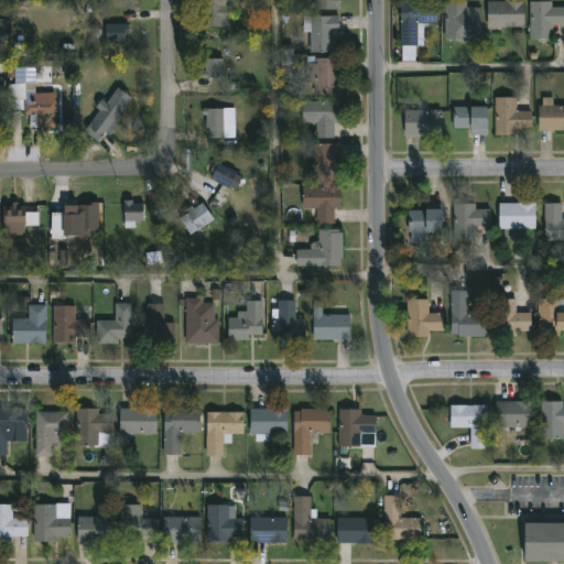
[(229,0),(229,28),(199,28),(199,0),(229,0)]
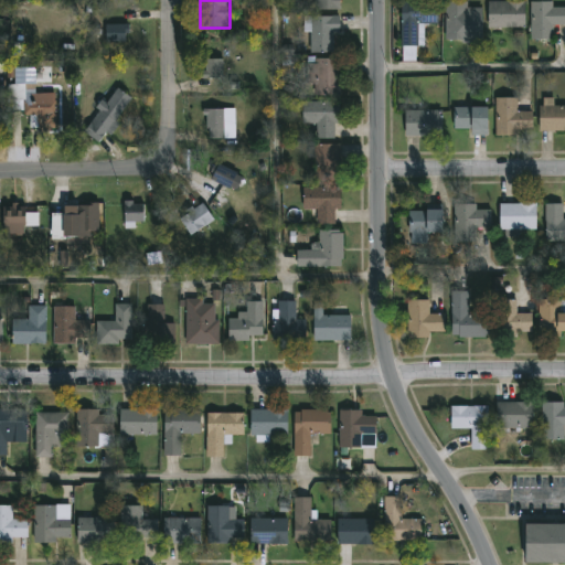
[(339,0),(339,10),(312,10),(312,0),(339,0)]
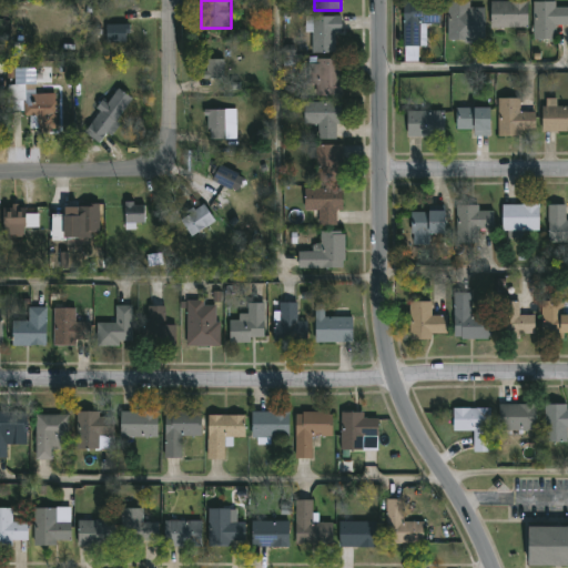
[(489,2),(526,2),(526,29),(489,29),(489,2)]
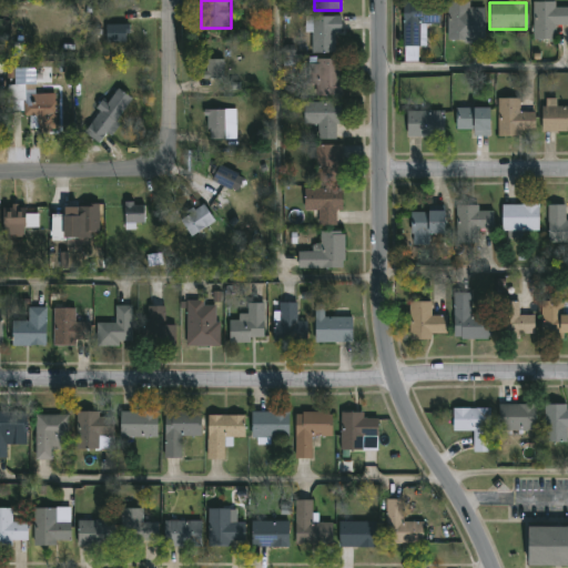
[(567,26),(554,27),(554,41),(531,42),(531,3),(554,2),(554,8),(567,7),(567,26)]
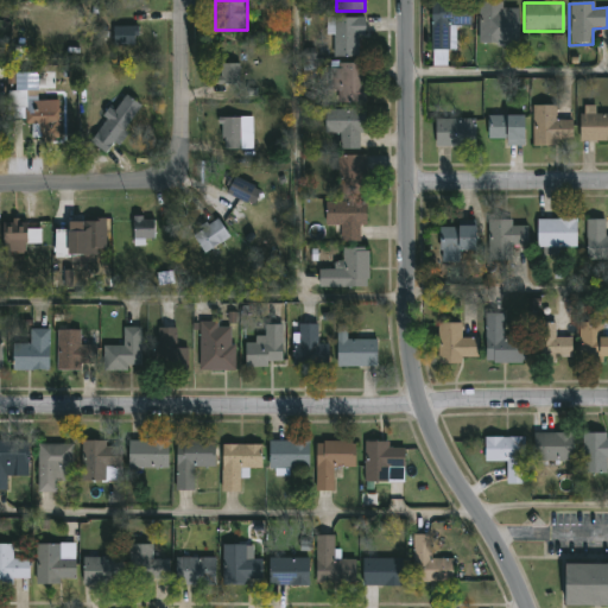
[(469,26),(449,26),(449,51),(430,51),(430,4),(469,4),(469,26)]
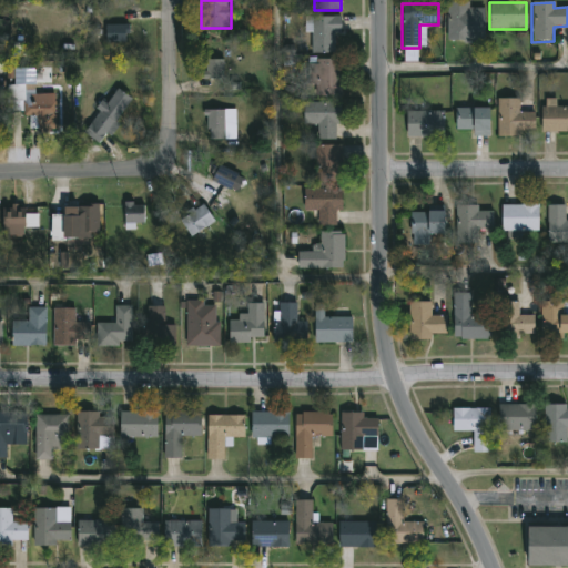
[(447,4),(484,4),(484,43),(447,44),(447,4)]
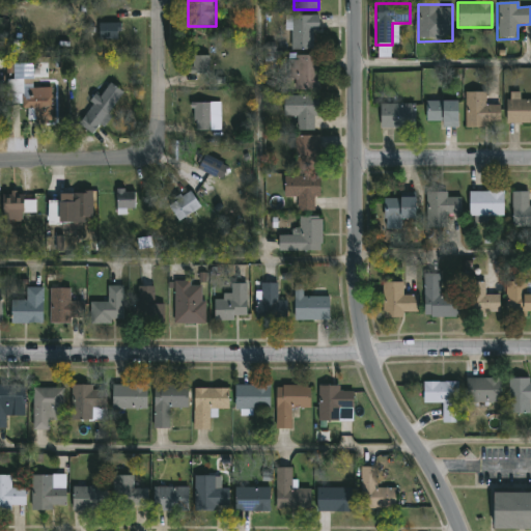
[(315,17),(315,51),(289,51),(289,17),(315,17)]
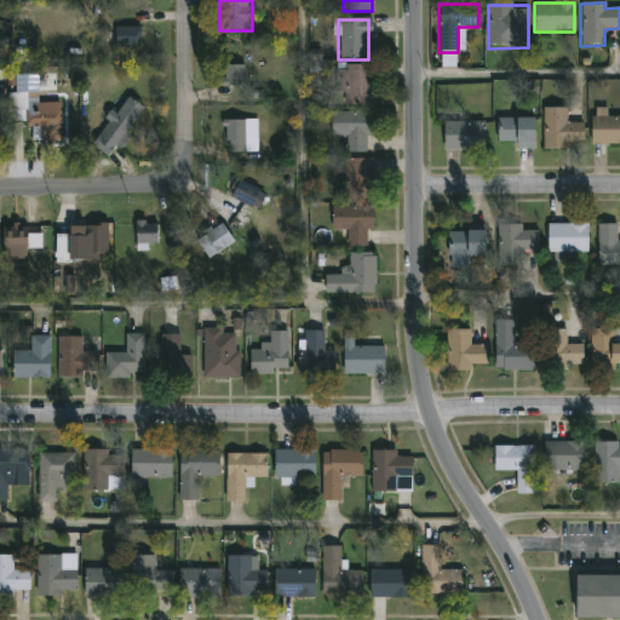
[(115,28),(138,28),(138,47),(115,47),(115,28)]
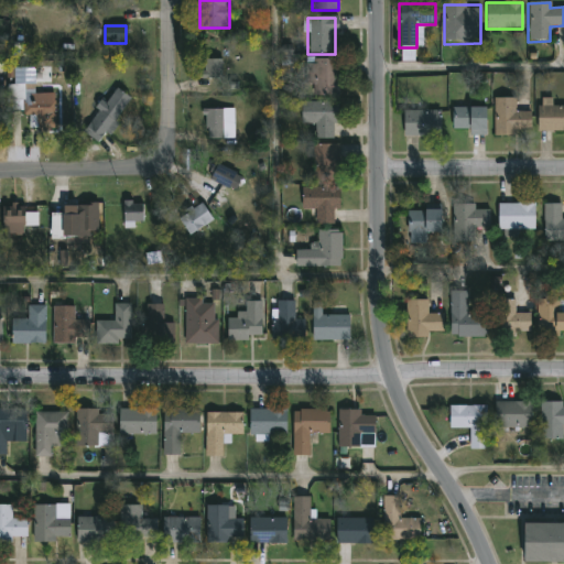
[(203,61),(221,61),(221,79),(203,79),(203,61)]
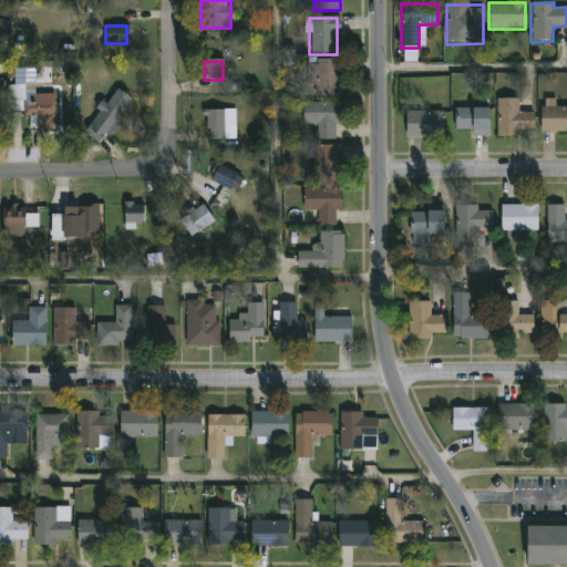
[(340,61),(340,96),(313,96),(313,84),(308,84),(308,61),(340,61)]
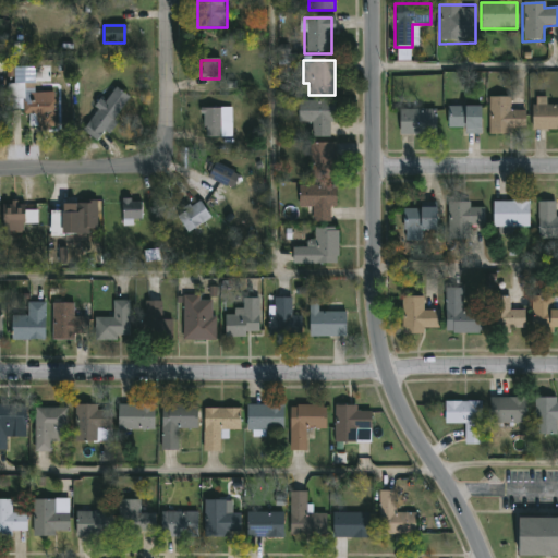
[(14,68),(33,68),(34,93),(52,93),(53,128),(36,129),(35,116),(22,116),(21,98),(15,98),(14,68)]
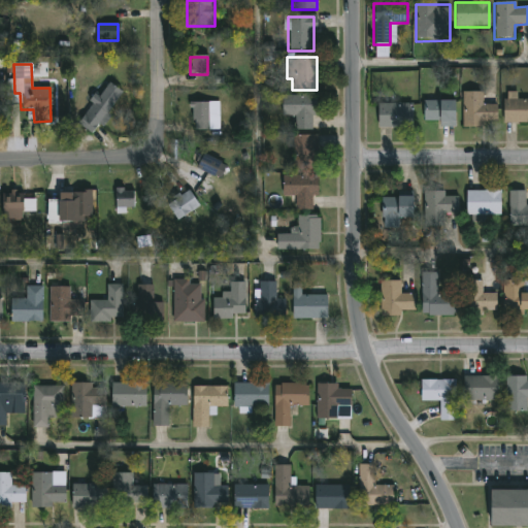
[(92,134),(77,124),(107,83),(122,93),(92,134)]
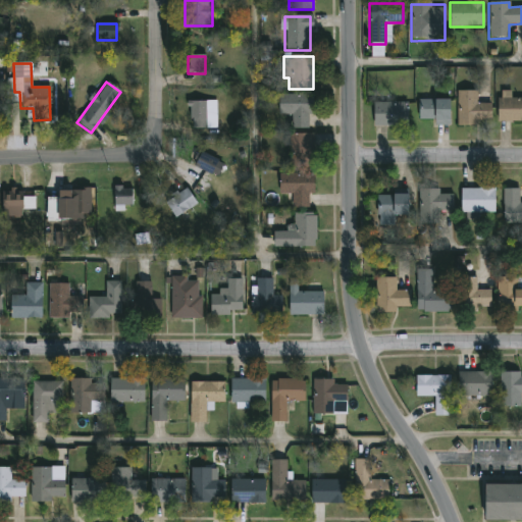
[(477,92),(477,103),(490,103),(490,124),(457,124),(457,92),(477,92)]
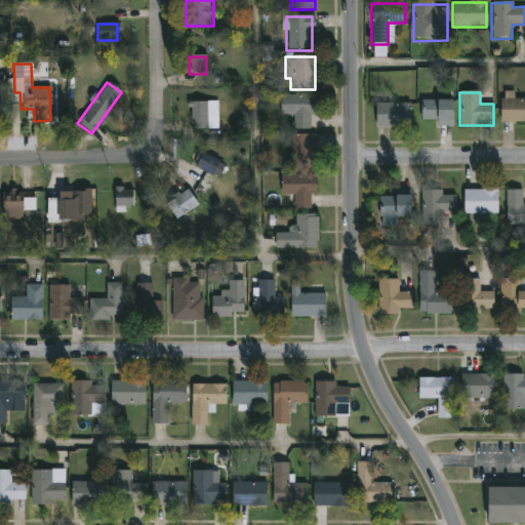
[(314,95),(314,129),(293,129),(293,115),(280,115),(280,95),(314,95)]
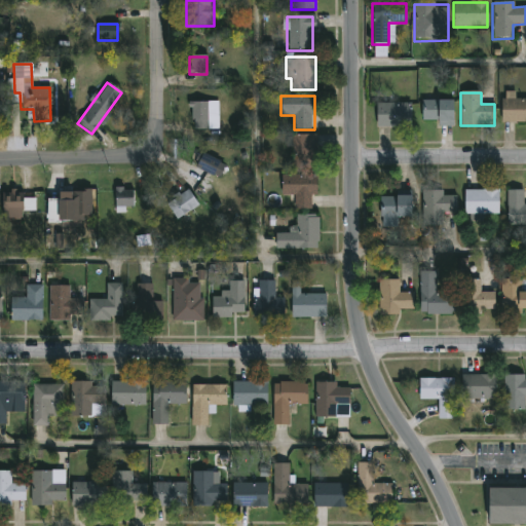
[(525,122),(501,122),(501,99),(525,99),(525,122)]
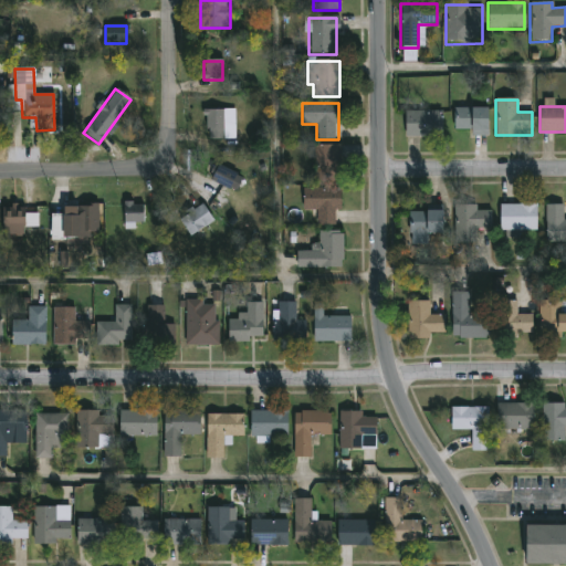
[(488,108),(488,136),(469,136),(469,129),(454,129),(454,108),(488,108)]
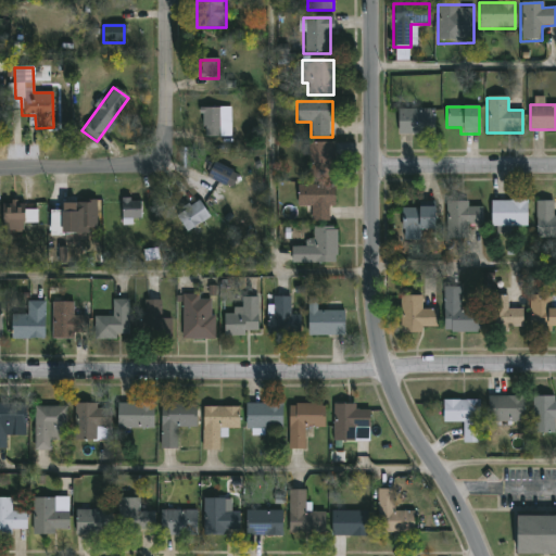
[(218,109),(218,137),(201,137),(201,109),(218,109)]
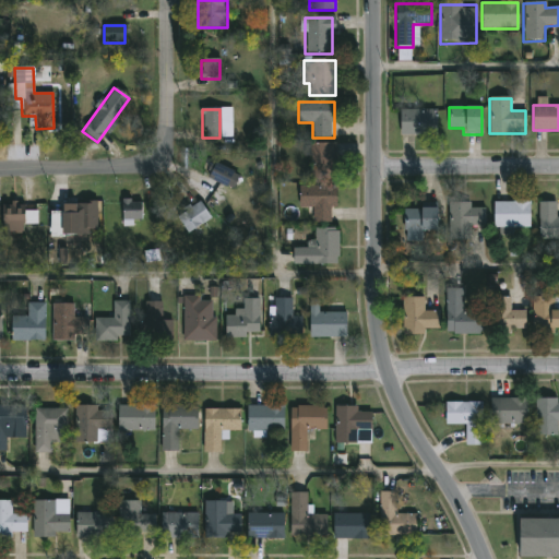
[(436,135),(400,135),(400,110),(436,110),(436,135)]
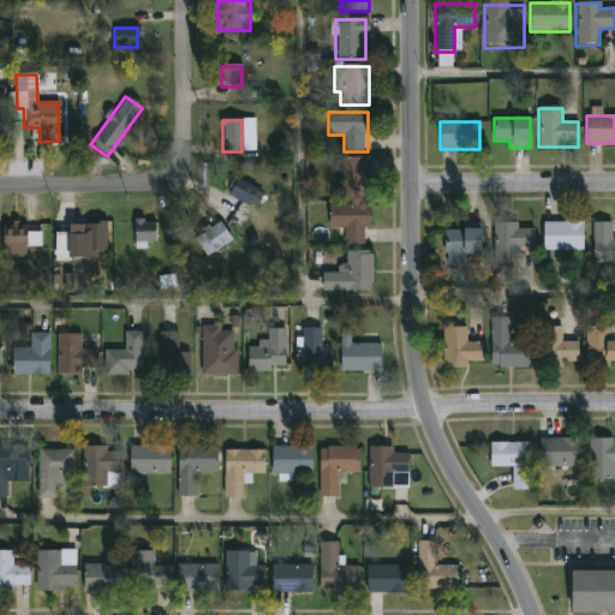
[(341,196),(341,159),(368,159),(368,196),(341,196)]
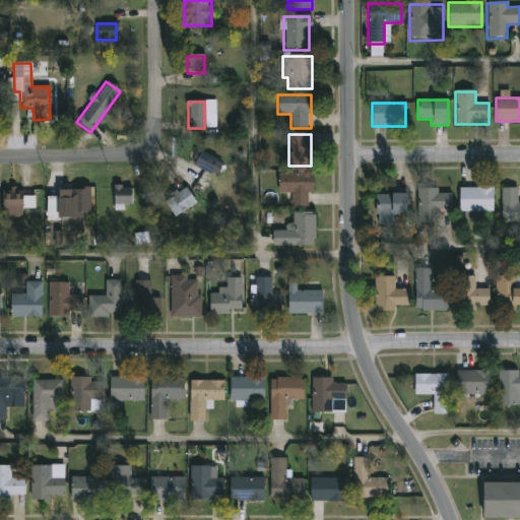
[(193,167),(200,152),(216,160),(209,175),(193,167)]
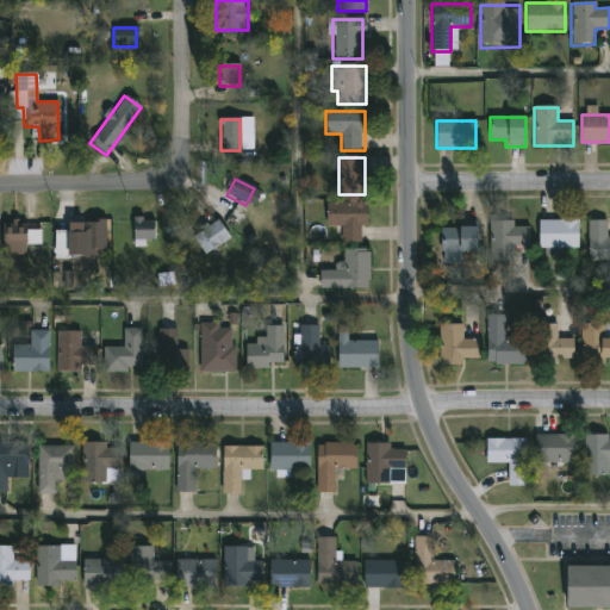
[(366,226),(360,226),(360,243),(341,243),(341,226),(325,226),(325,203),(366,203),(366,226)]
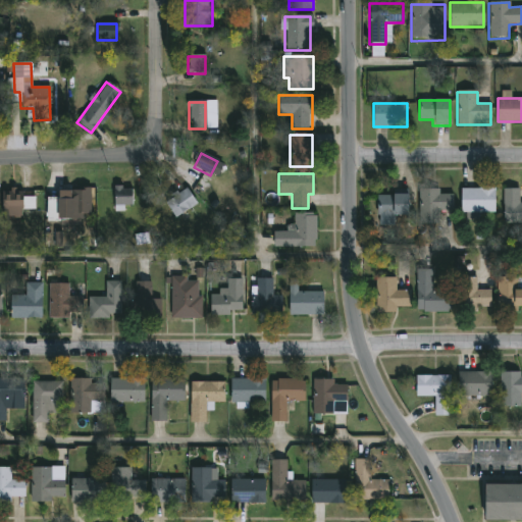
[(196,202),(176,219),(164,204),(184,188),(196,202)]
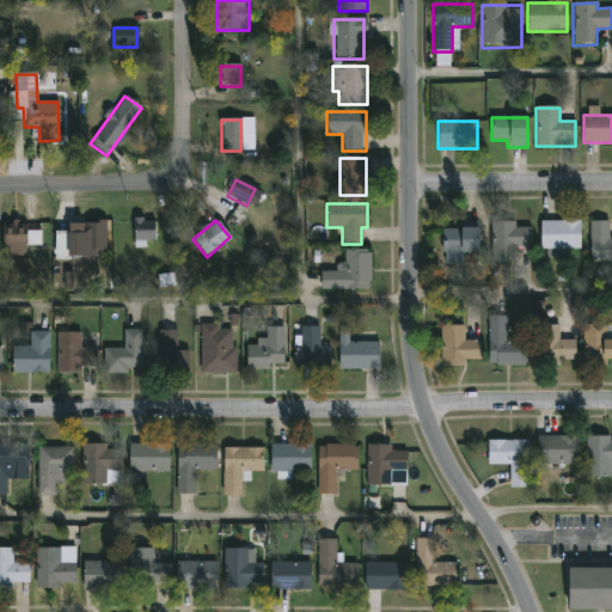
[(134,248),(134,221),(154,221),(154,242),(144,242),(144,248),(134,248)]
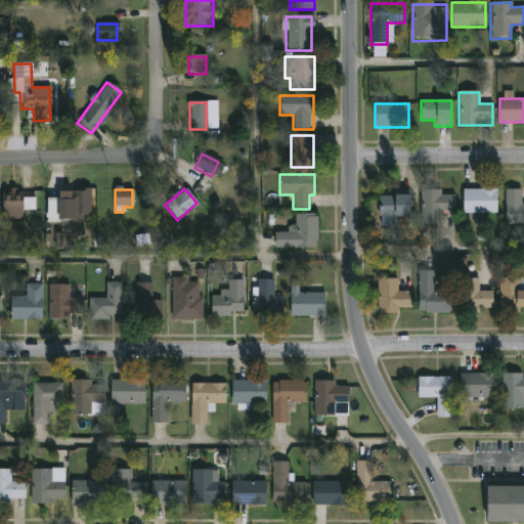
[(496,189),(496,213),(480,213),(480,221),(463,221),(463,189),(496,189)]
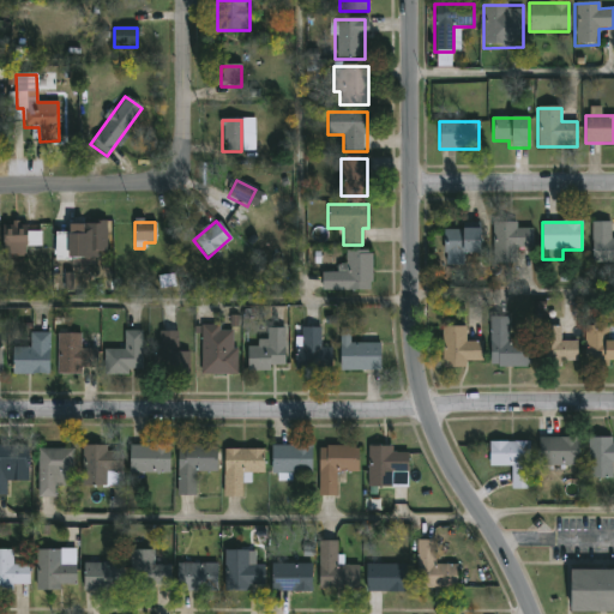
[(493,223),(516,223),(516,228),(533,228),(533,248),(510,248),(510,263),(493,263),(493,223)]
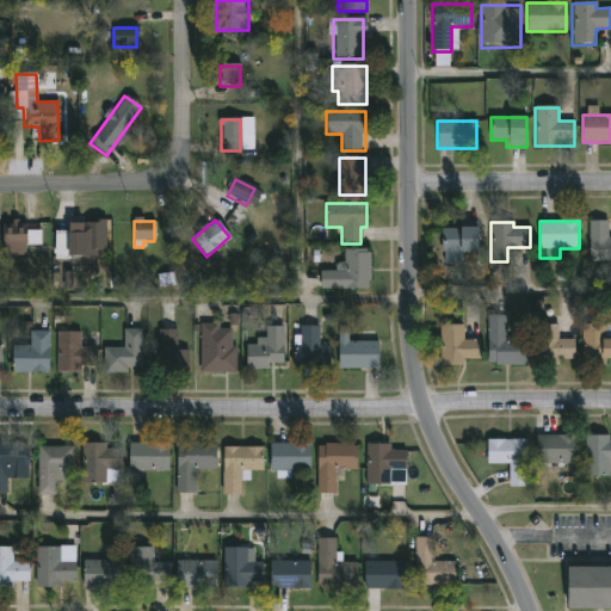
[(610,239),(610,264),(588,264),(588,222),(608,222),(608,239),(610,239)]
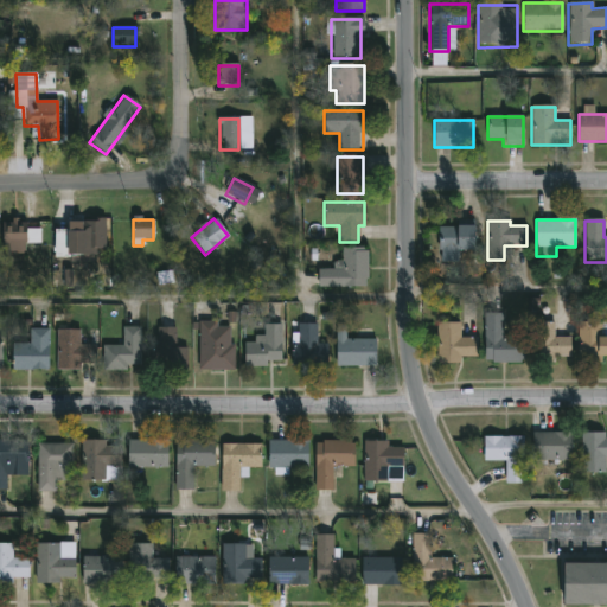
[(25,254),(1,254),(1,222),(25,222),(25,254)]
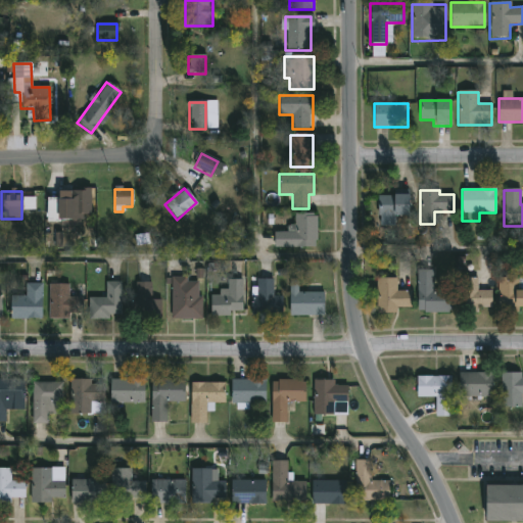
[(88,194),(88,222),(47,222),(47,194),(88,194)]
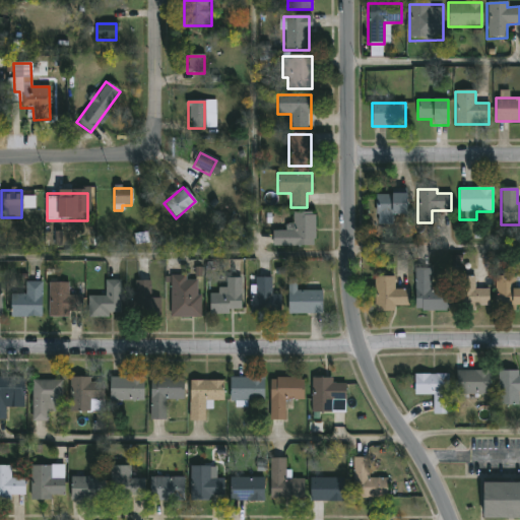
[(406,214),(392,214),(392,224),(375,224),(375,195),(406,195),(406,214)]
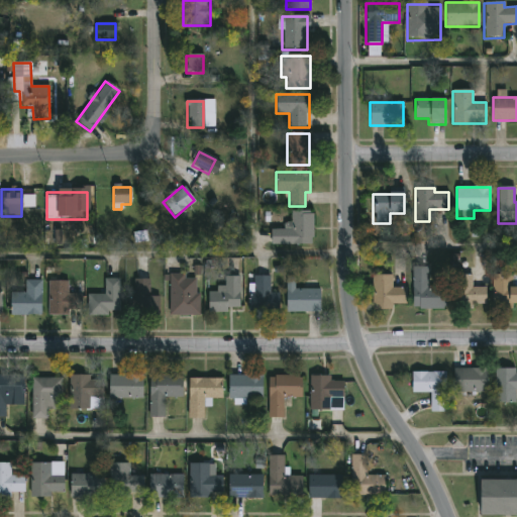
[(271,227),(290,227),(290,211),(312,211),(312,244),(271,244),(271,227)]
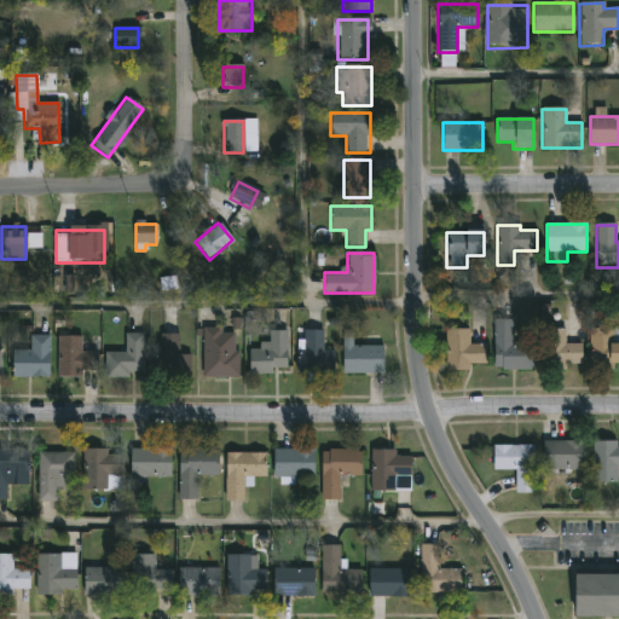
[(493,370),(493,319),(513,319),(513,345),(533,345),(533,370),(493,370)]
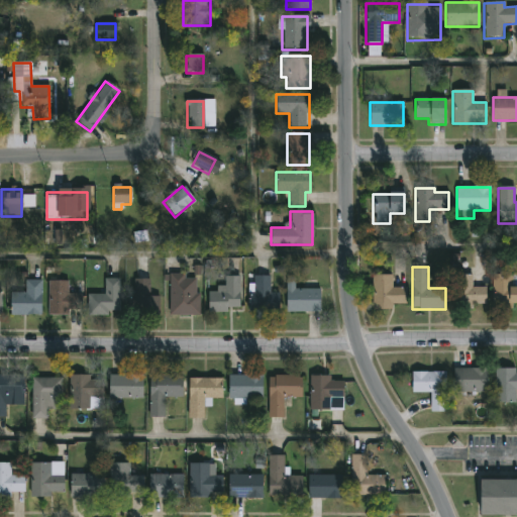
[(198,314),(170,314),(169,275),(198,275),(198,314)]
